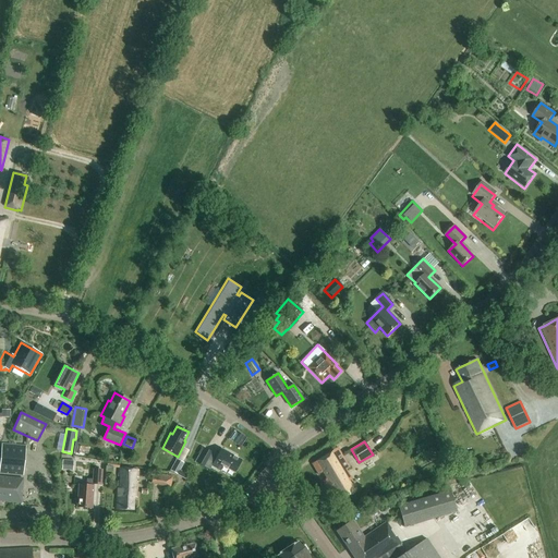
[(0,473),(22,475),(25,446),(1,444),(0,457),(0,473)]
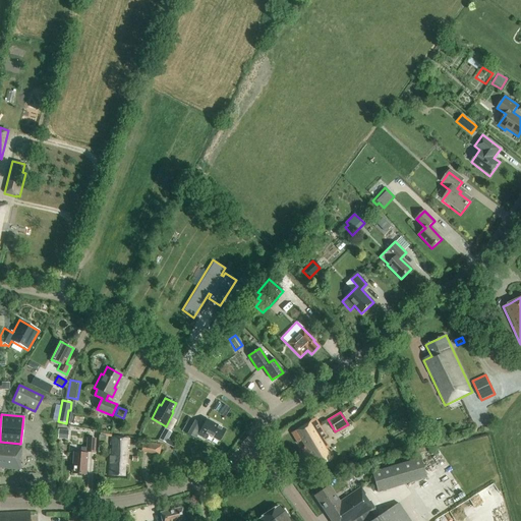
[(219,442),(225,430),(206,420),(201,427),(197,424),(198,423),(189,418),(182,431),(195,440),(197,436),(206,440),(208,436),(219,442)]
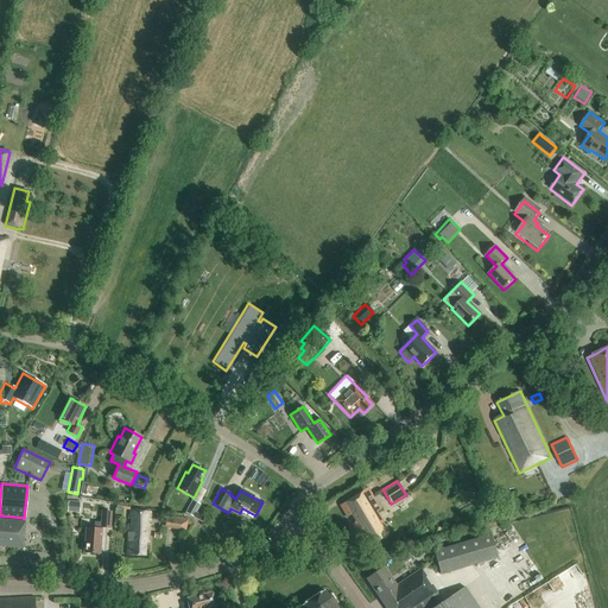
[(344,502),(340,506),(347,518),(352,514),(355,521),(350,524),(359,537),(363,534),(371,545),(386,536),(379,525),(382,523),(377,512),(380,510),(367,488),(363,491),(344,502)]
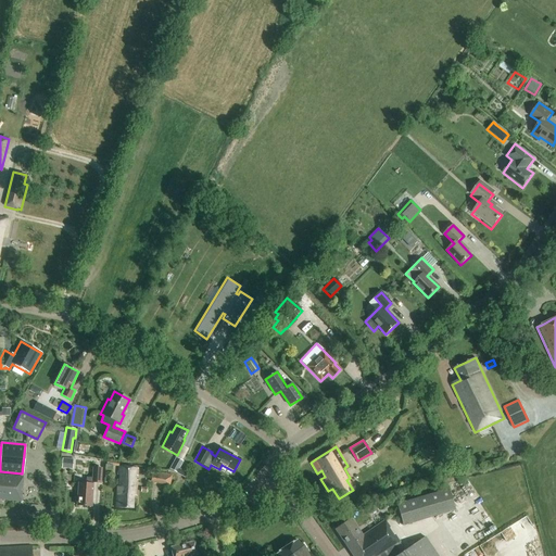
[(64,467),(74,467),(75,457),(64,457),(64,467)]
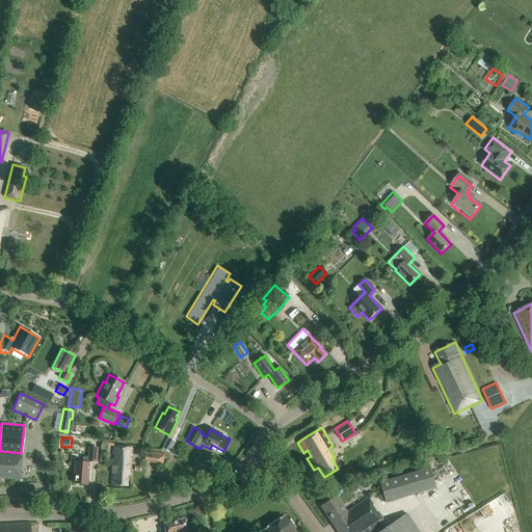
[(171,448),(176,442),(168,437),(162,449),(177,457),(179,453),(171,448)]
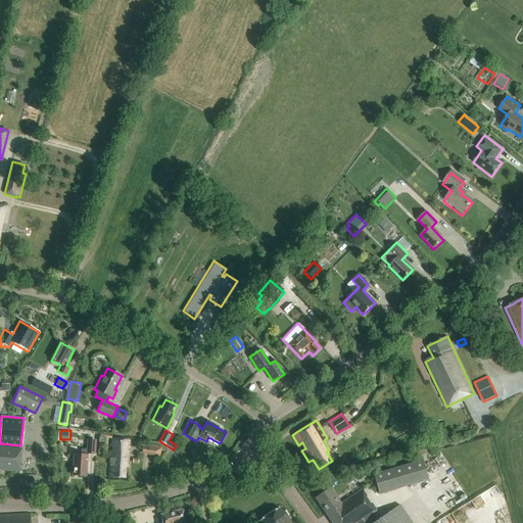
[(110,435),(99,434),(98,441),(105,442),(105,437),(110,438),(110,435)]
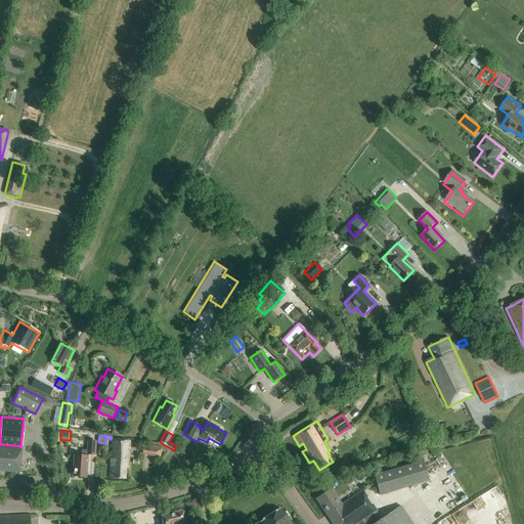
[(129,447),(130,440),(112,439),(110,478),(125,478),(126,467),(129,467),(129,451),(127,451),(128,447),(129,447)]
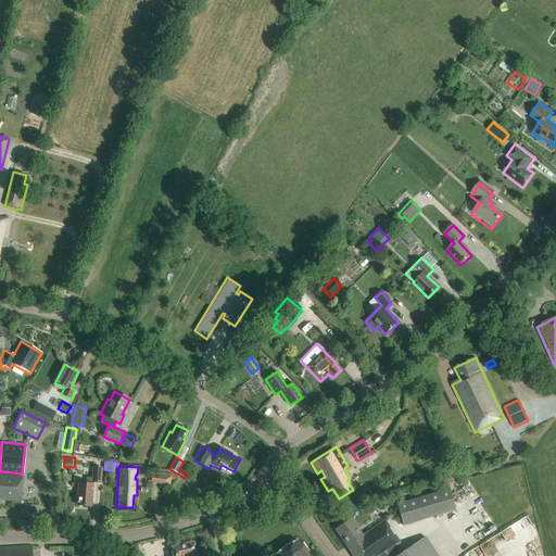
[(92,467),(91,477),(88,477),(87,483),(79,482),(78,505),(92,506),(93,482),(100,482),(101,467),(92,467)]
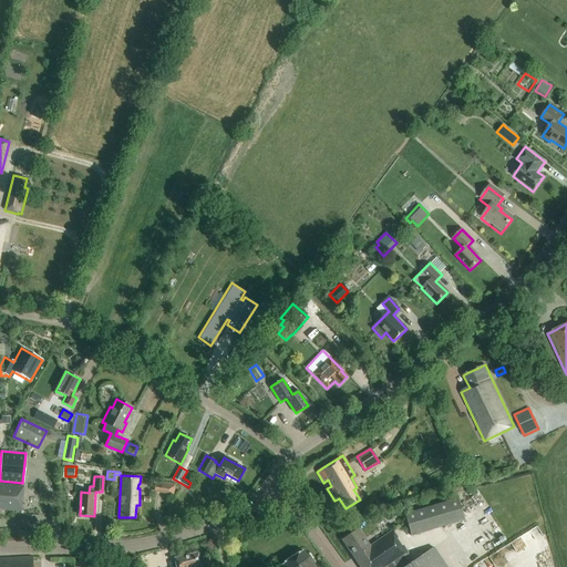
[(172,483),(155,480),(153,492),(171,494),(174,495),(176,483),(172,483)]
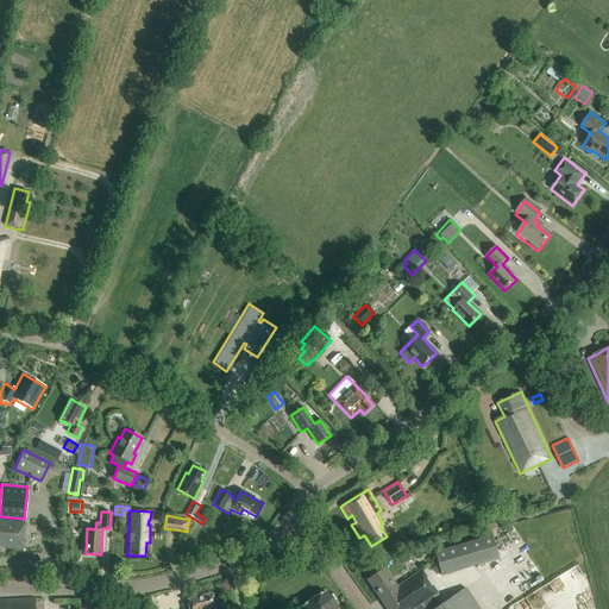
[(0,546),(23,550),(25,523),(0,520),(0,546)]
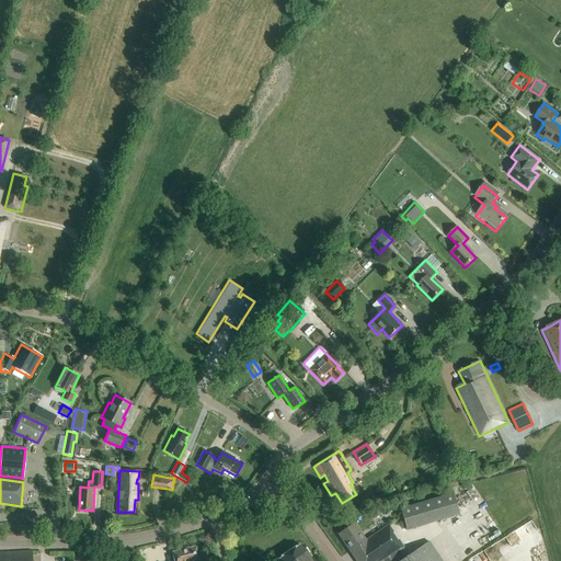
[(407,530),(459,514),(453,493),(399,508),(407,530)]
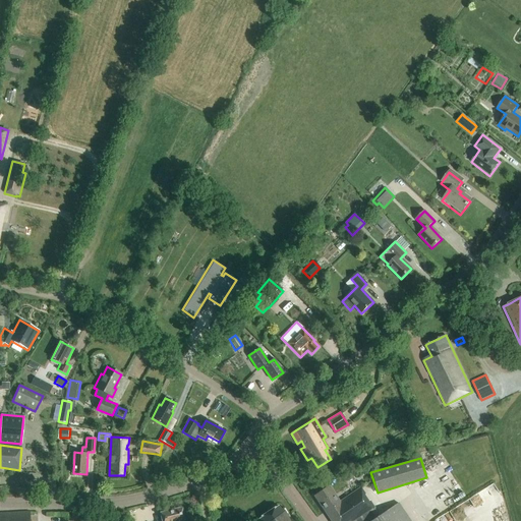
[(339,502),(338,501),(329,486),(314,496),(331,520),(410,520),(398,503),(380,516),(360,487),(339,502)]
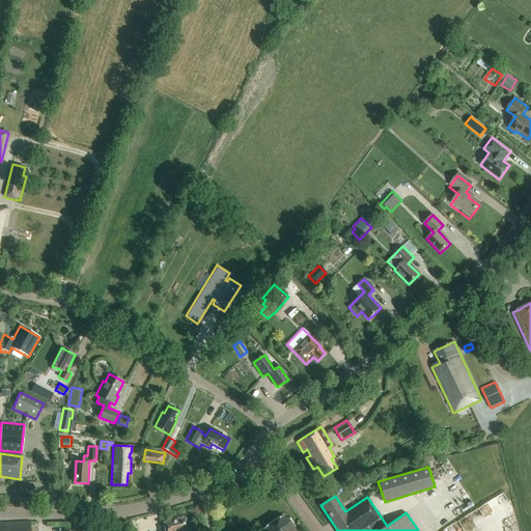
[(298,530),(288,518),(285,520),(283,515),(262,530),(298,530)]
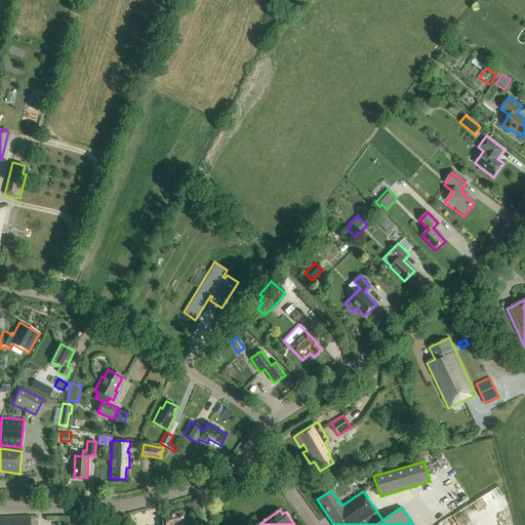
[(183,524),(186,523),(183,512),(161,518),(163,524),(183,524)]
